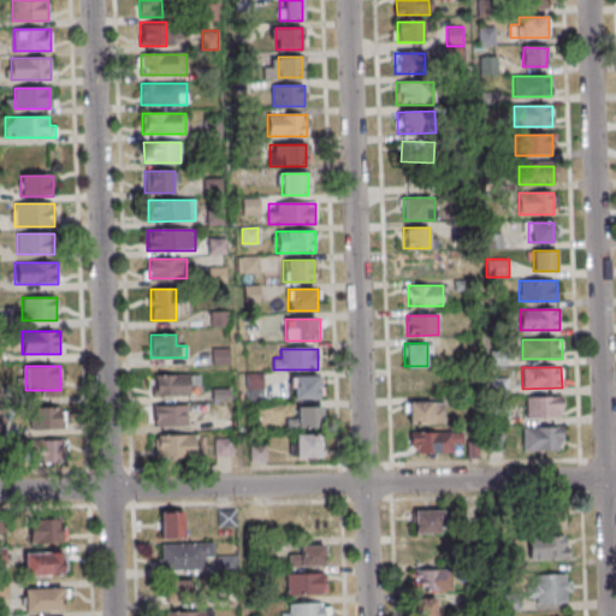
[(434,373),(409,373),(409,396),(434,396),(434,373)]
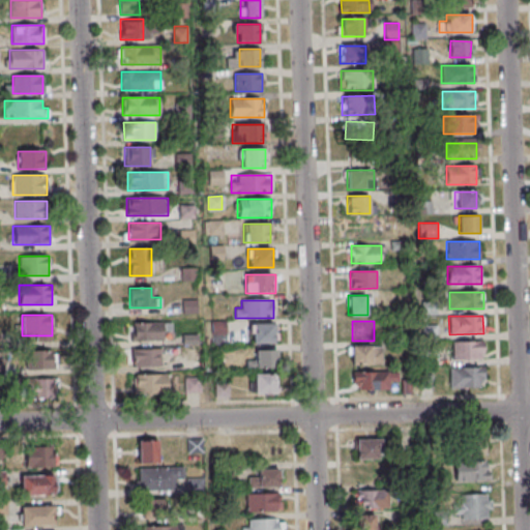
[(131,323),(131,341),(164,341),(164,330),(171,330),(171,323),(131,323)]
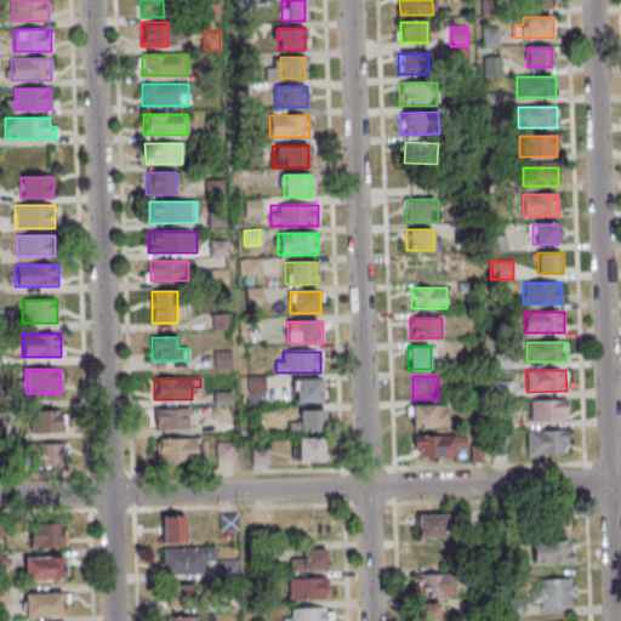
[(295,403),(320,403),(320,380),(295,380),(295,403)]
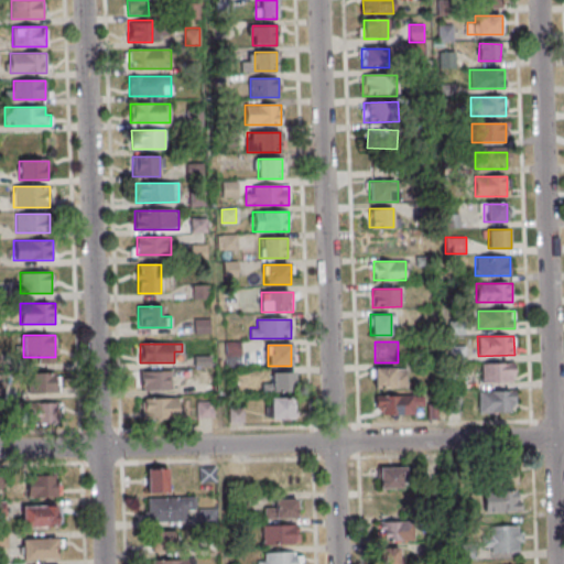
[(514,382),(514,362),(481,362),(481,382),(514,382)]
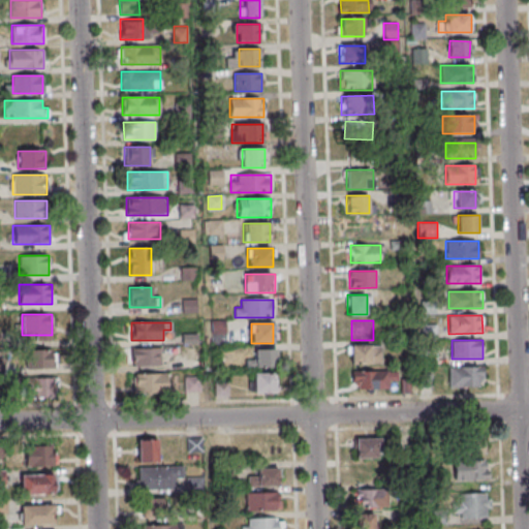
[(381,345),(349,345),(349,363),(381,363),(381,345)]
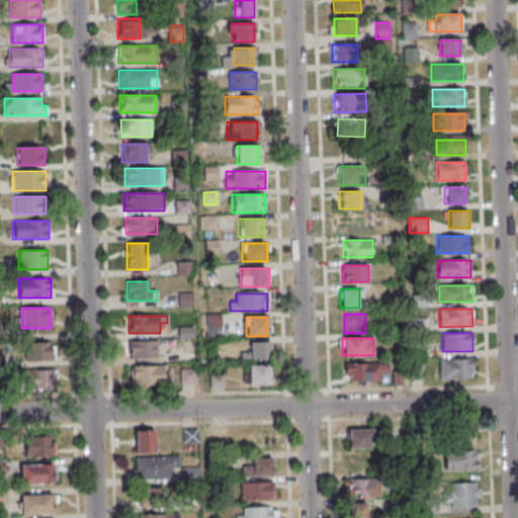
[(157,358),(157,341),(128,341),(128,358),(157,358)]
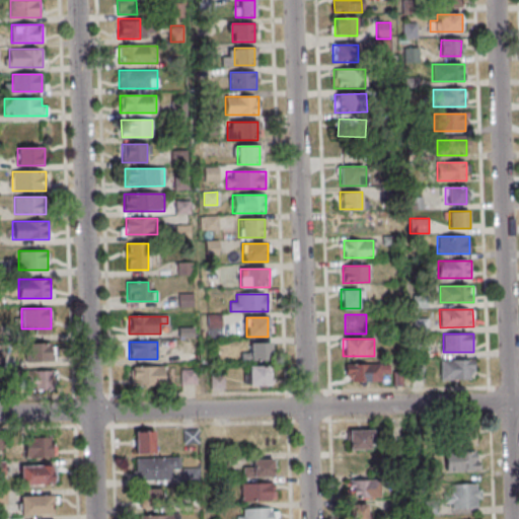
[(271,343),(245,343),(245,361),(271,361),(271,343)]
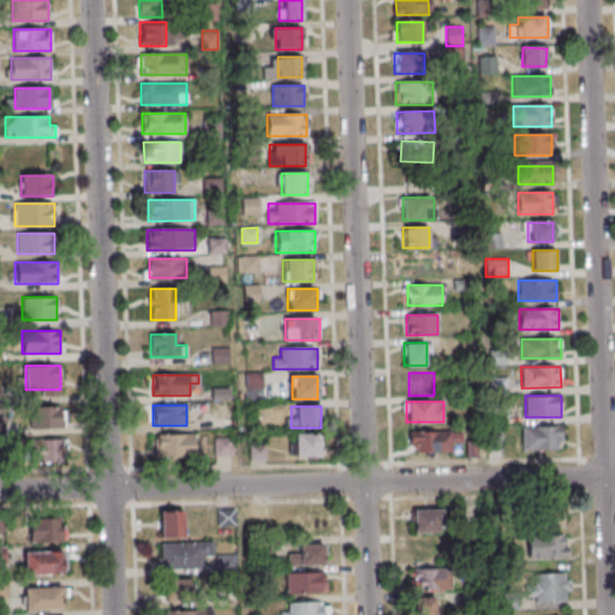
[(64,429),(64,408),(28,408),(28,429),(64,429)]
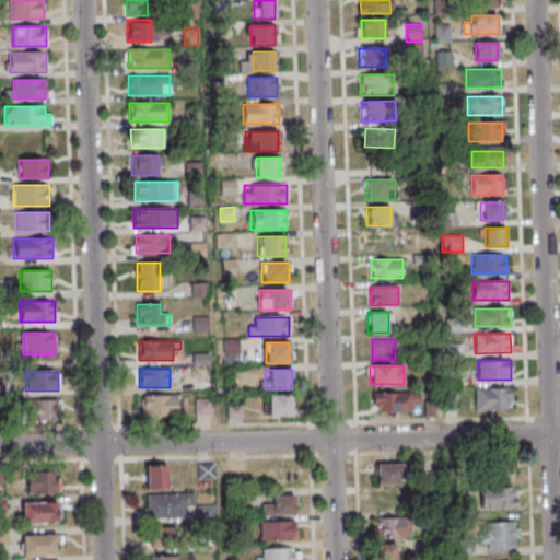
[(511,387),(475,387),(475,409),(511,409),(511,387)]
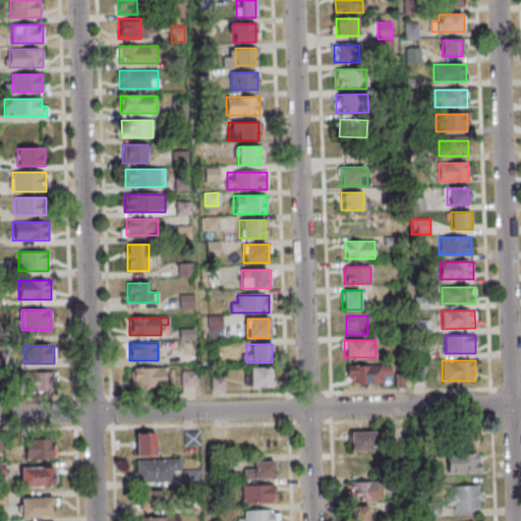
[(393,374),(393,365),(347,365),(347,382),(403,382),(403,374),(393,374)]
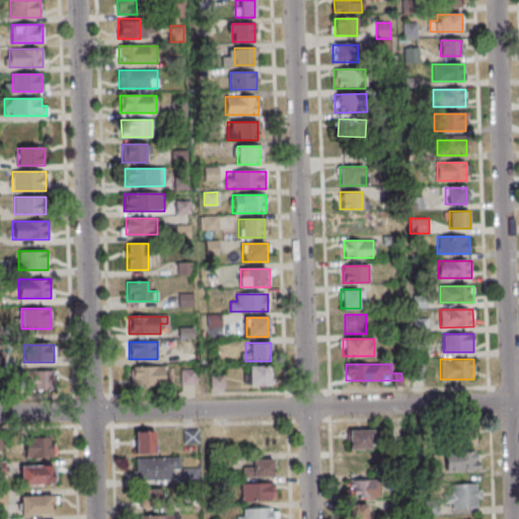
[(271,366),(248,366),(248,385),(271,385),(271,366)]
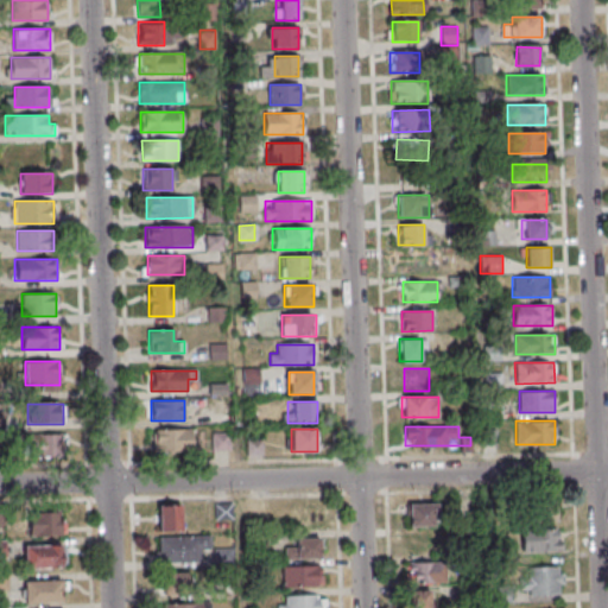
[(153,430),(153,453),(197,453),(197,430),(153,430)]
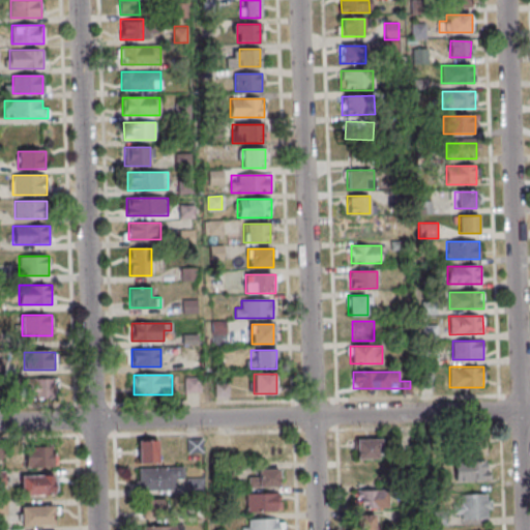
[(200,377),(184,377),(184,392),(200,392),(200,377)]
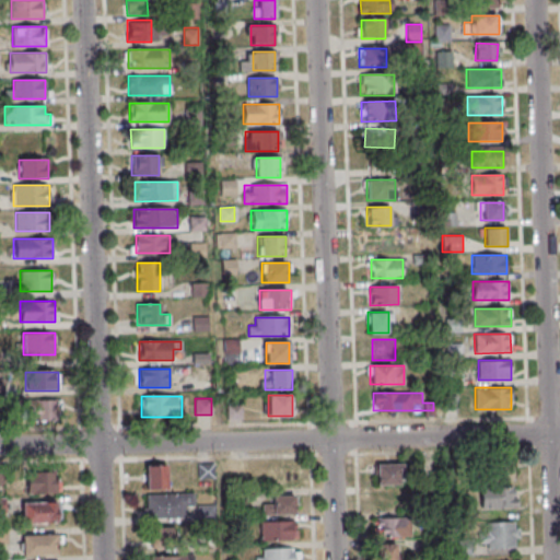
[(54,422),(54,403),(27,403),(27,422),(54,422)]
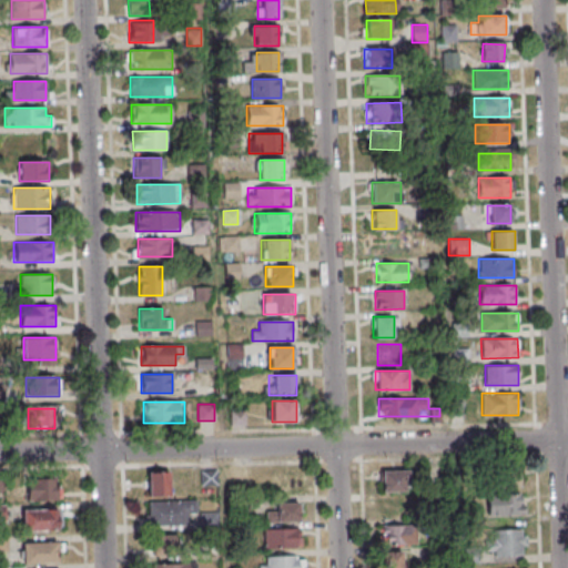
[(492,488),(520,488),(520,466),(492,466),(492,488)]
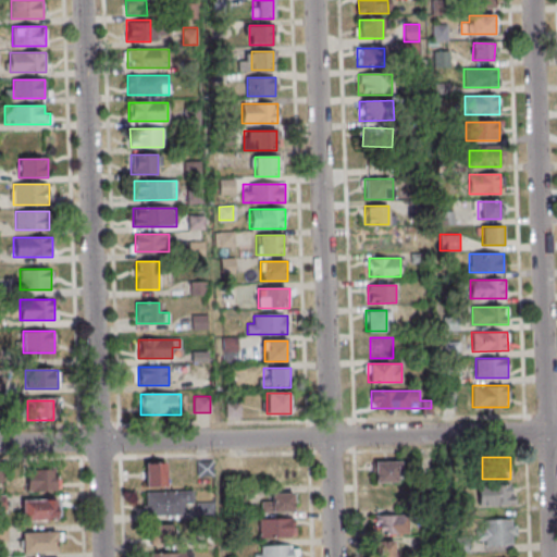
[(198,475),(212,475),(212,461),(198,461),(198,475)]
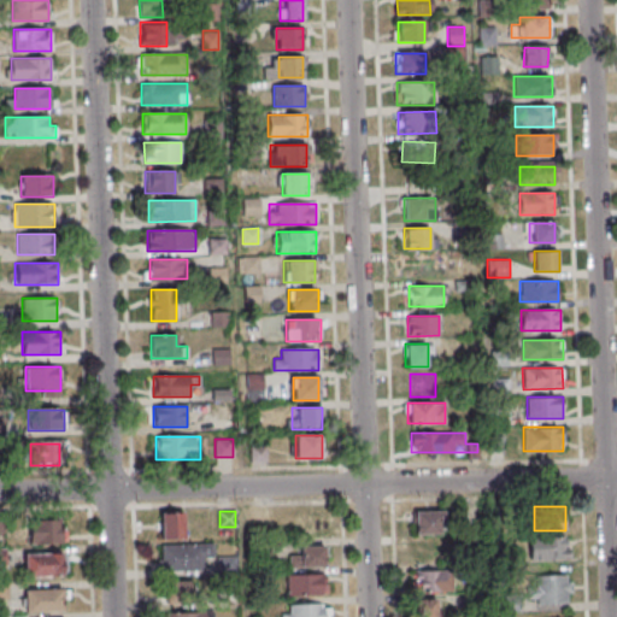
[(445,511),(412,511),(412,536),(445,536),(445,511)]
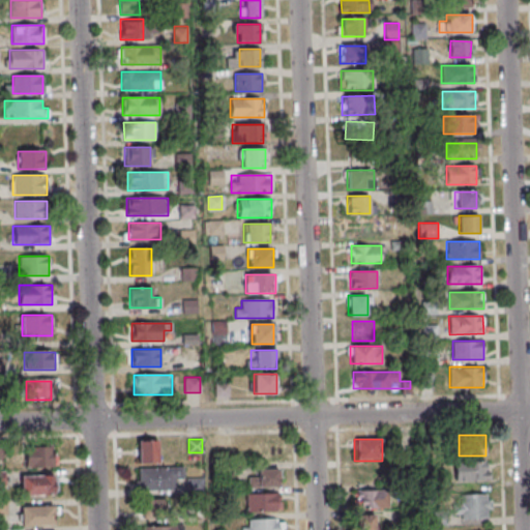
[(138,463),(157,462),(157,440),(138,440),(138,463)]
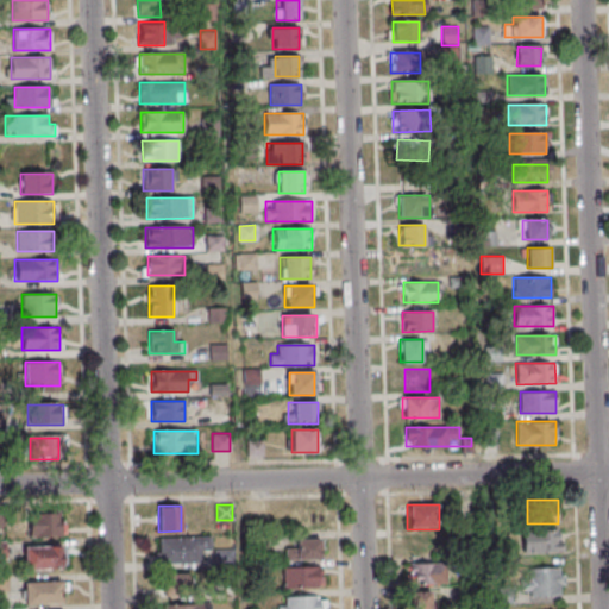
[(294,529),(321,529),(321,506),(294,506),(294,529)]
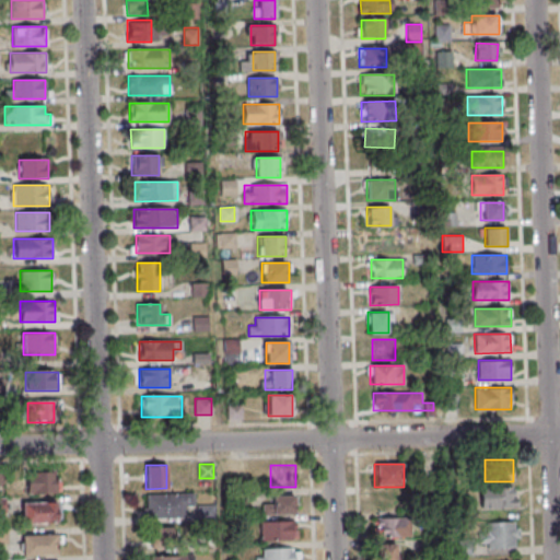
[(25,493),(56,493),(56,476),(25,476),(25,493)]
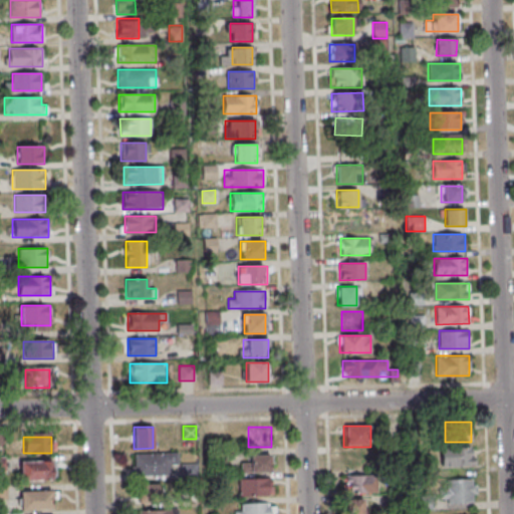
[(442,467),(475,467),(475,447),(442,447),(442,467)]
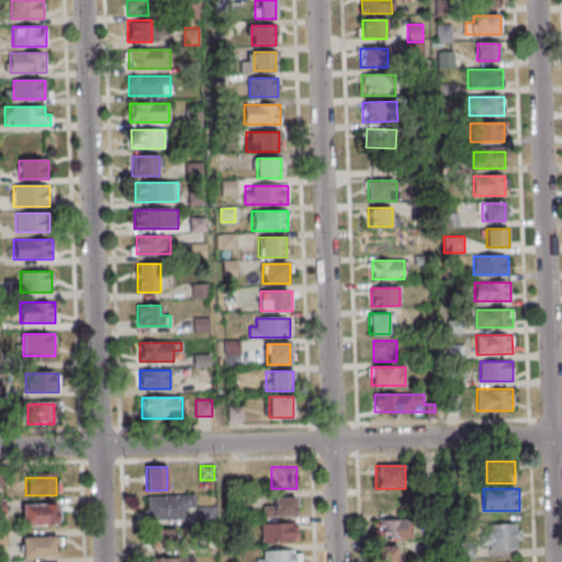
[(194,495),(145,495),(145,520),(186,520),(186,509),(194,509),(194,495)]
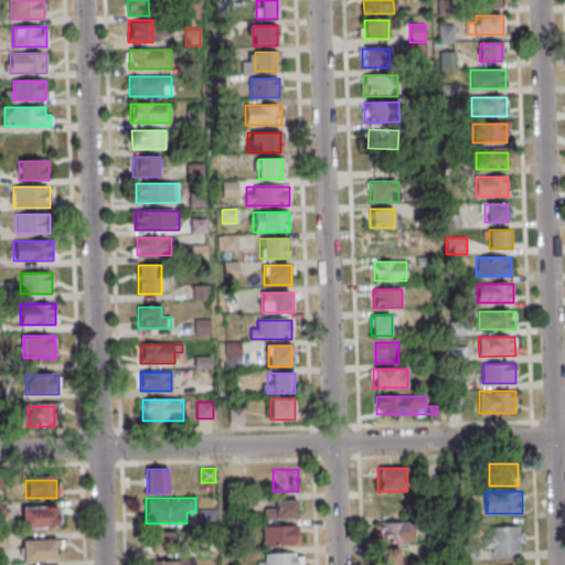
[(274,511),(265,511),(265,521),(297,521),(297,502),(274,502),(274,511)]
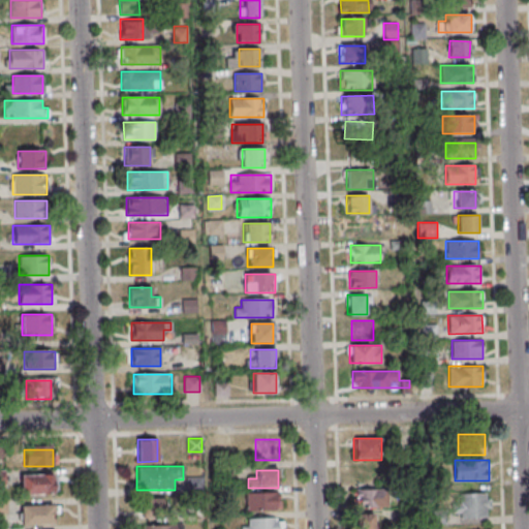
[(21,474),(21,494),(53,494),(53,474),(21,474)]
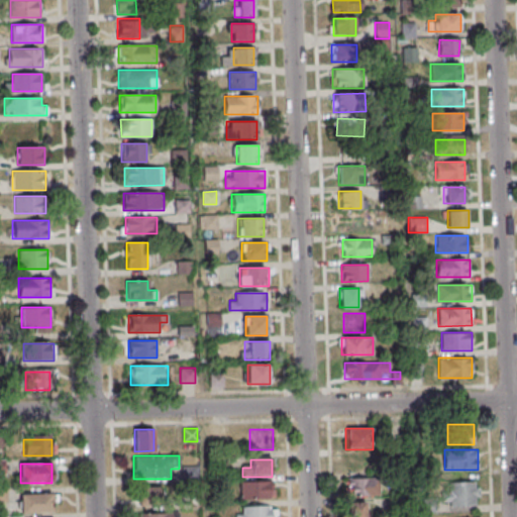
[(198,479),(198,467),(183,467),(183,479),(198,479)]
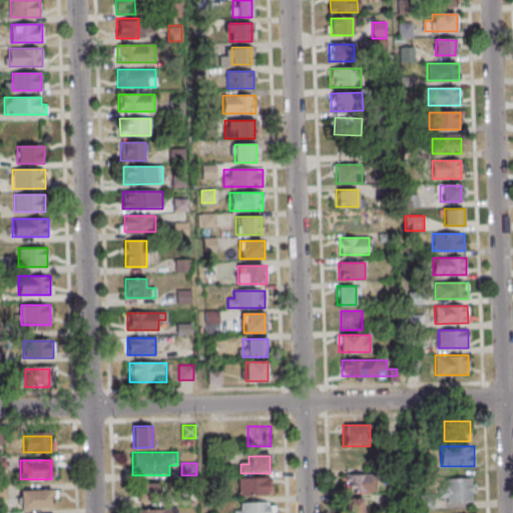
[(377,493),(377,474),(345,474),(345,493),(377,493)]
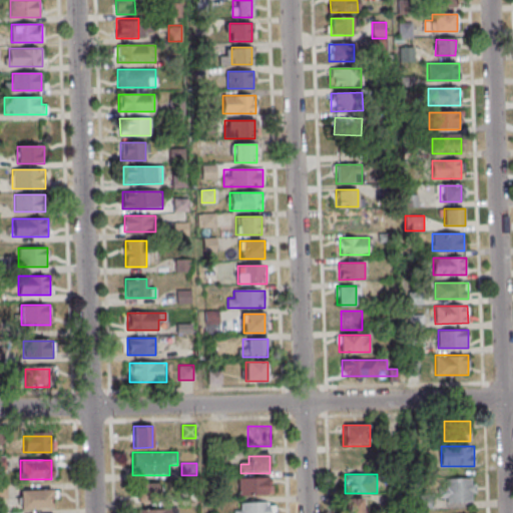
[(237,478),(237,495),(271,495),(271,478),(237,478)]
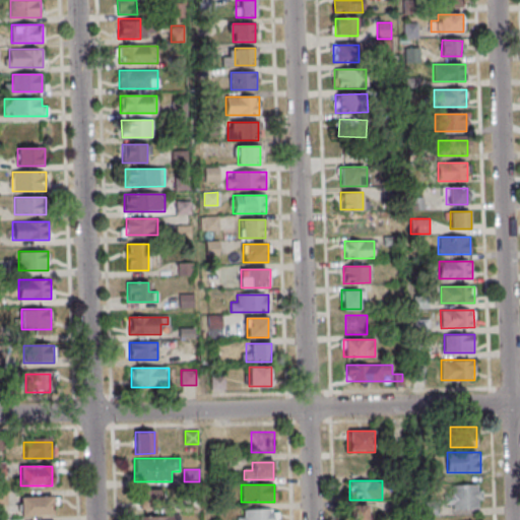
[(445,509),(482,509),(482,484),(445,484),(445,509)]
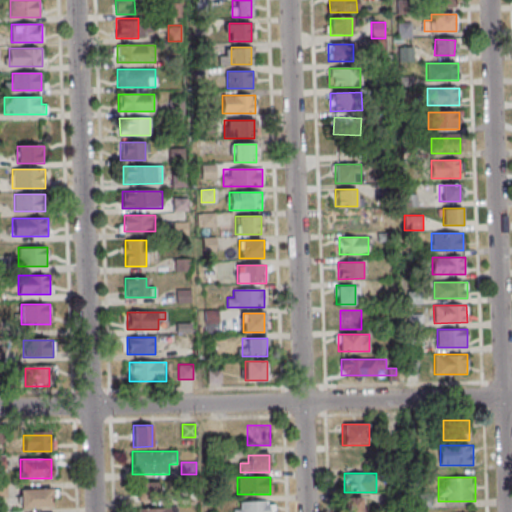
[(136,484),(136,502),(162,502),(162,484),(136,484)]
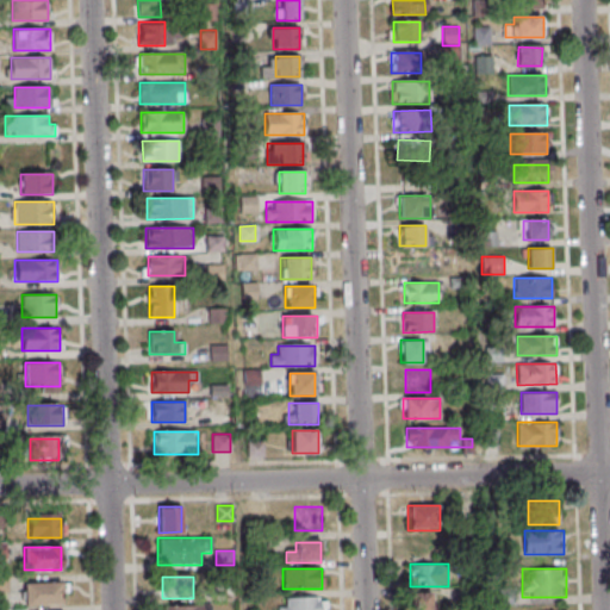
[(61,583),(24,583),(24,604),(61,604),(61,583)]
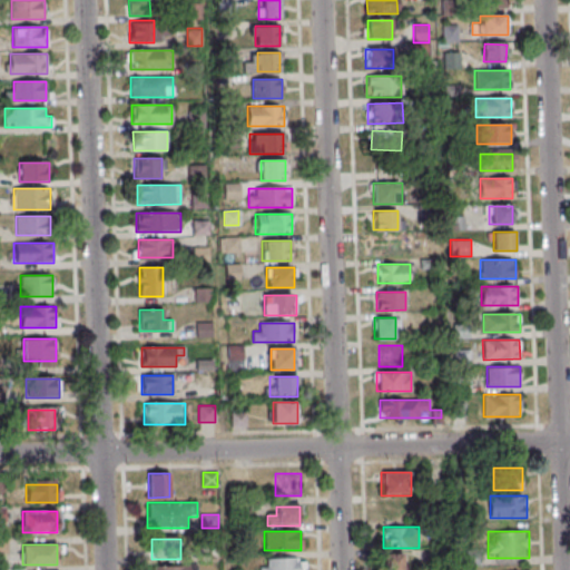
[(406,569),(406,554),(385,554),(385,569),(406,569)]
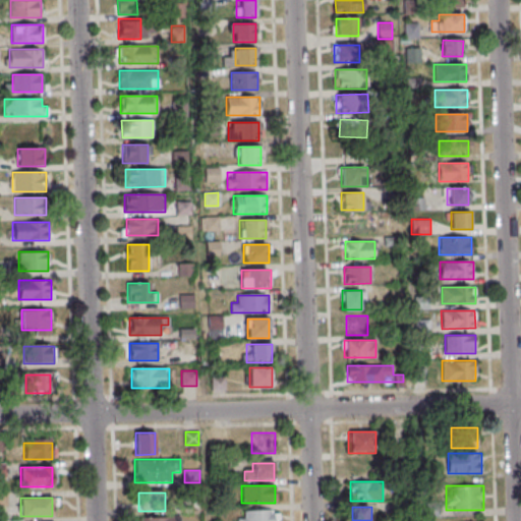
[(278,520),(278,510),(238,510),(237,520),(278,520)]
